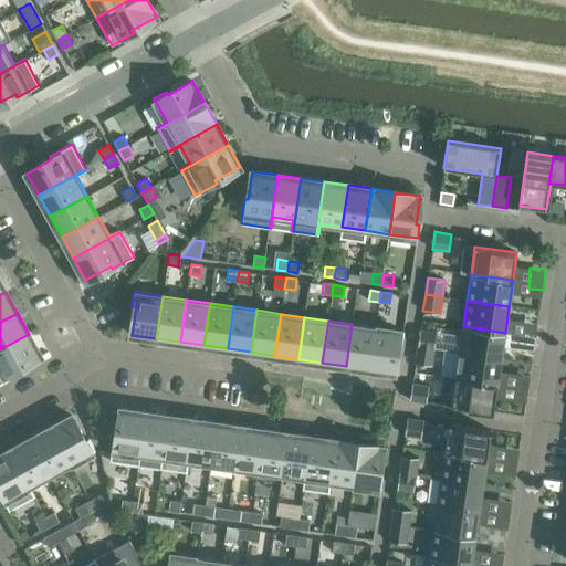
[(352,324),(346,366),(369,369),(376,327),(352,324)]
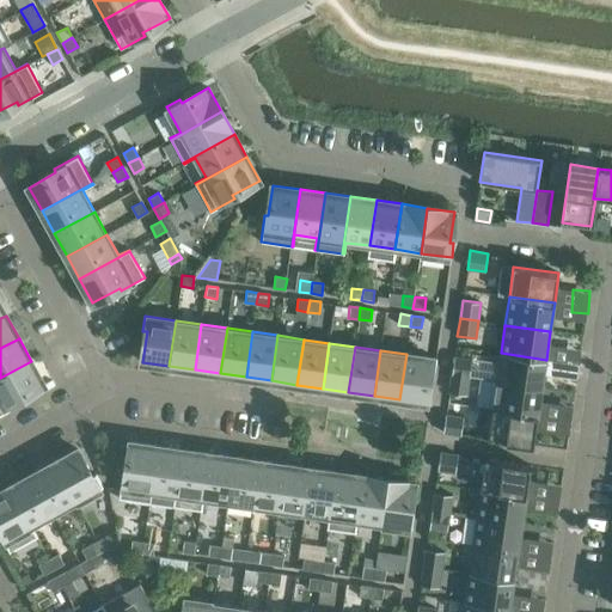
[(501,353),(496,381),(542,389),(546,360),(501,353)]
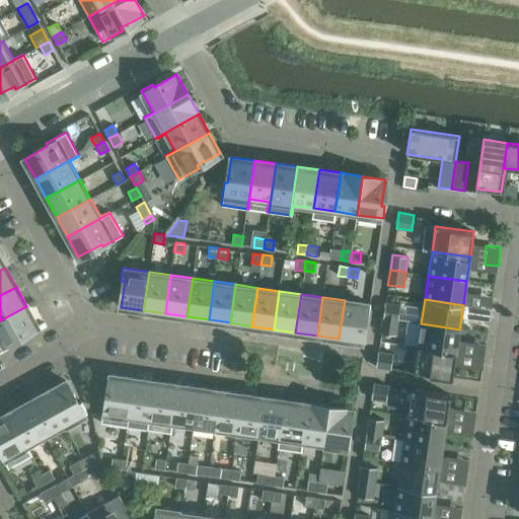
[(345,300),(339,339),(361,342),(365,316),(368,316),(370,304),(345,300)]
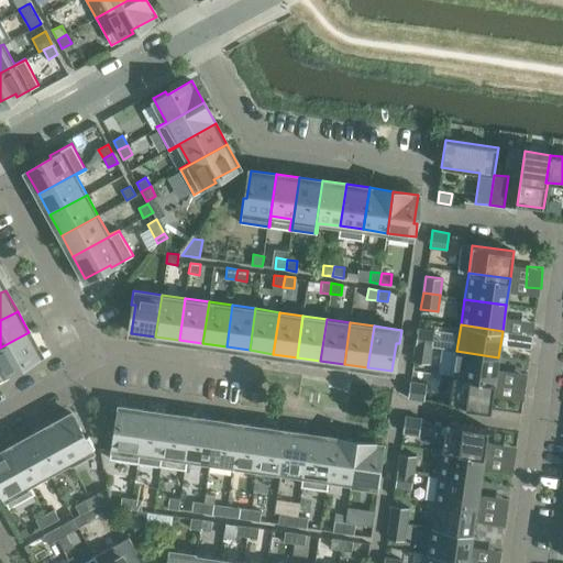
[(418,328),(416,345),(432,348),(434,330),(418,328)]
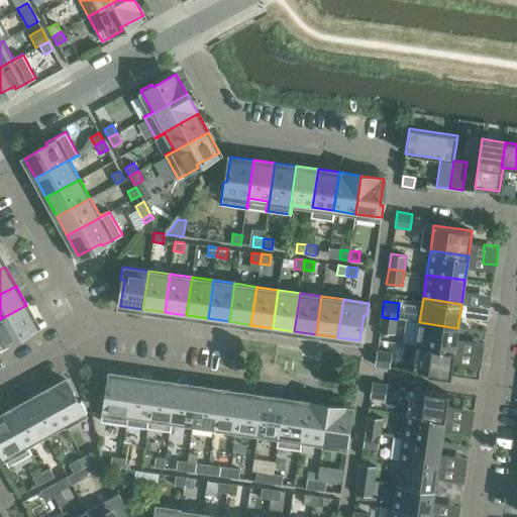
[(26,305),(0,319),(0,350),(17,342),(15,337),(37,324),(26,305)]
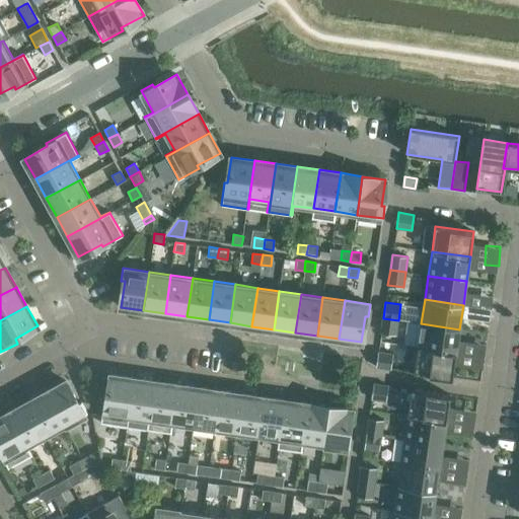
[(398,320),(383,318),(381,332),(396,336),(398,320)]
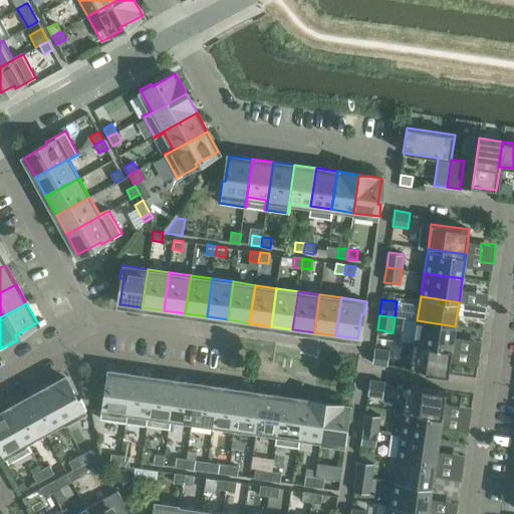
[(404,341),(404,342),(452,349),(455,326),(417,320),(414,343),(404,341)]
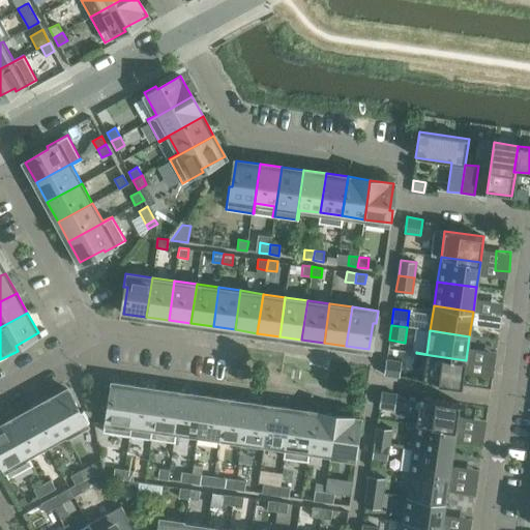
[(466,360),(416,353),(413,379),(462,386),(466,360)]
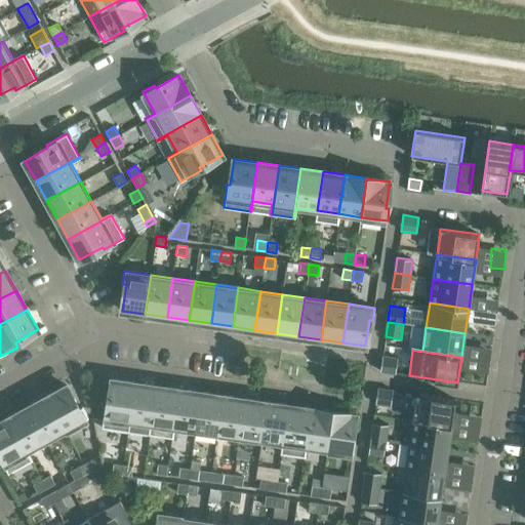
[(380,371),(396,373),(398,358),(382,356),(380,371)]
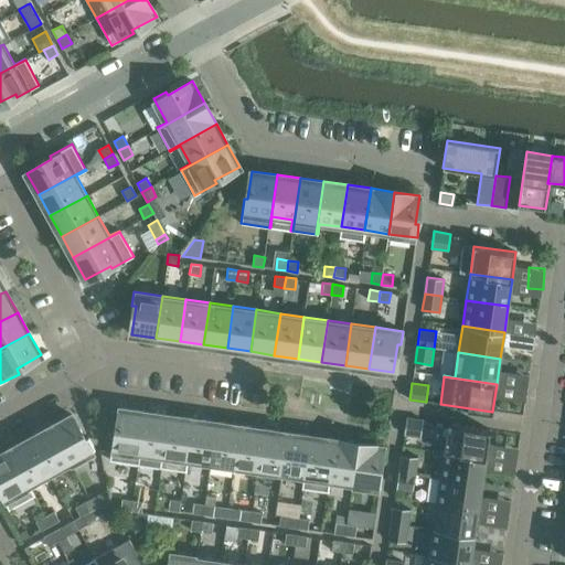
[(109,460),(138,465),(146,412),(120,408),(116,436),(113,436),(109,460)]
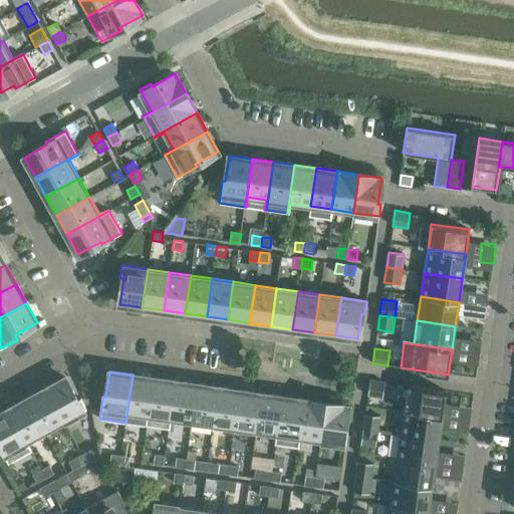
[(146,426),(147,426),(154,377),(133,374),(125,423),(126,423),(127,413),(147,416),(146,426)]
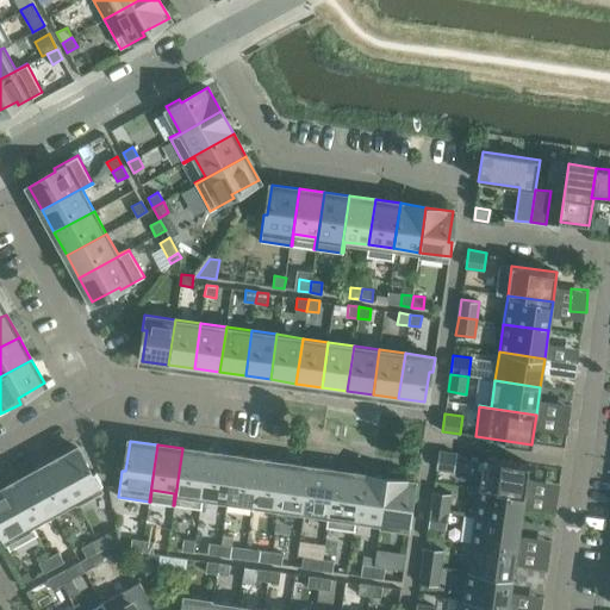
[(78,448),(54,461),(75,500),(103,486),(95,473),(92,474),(78,448)]
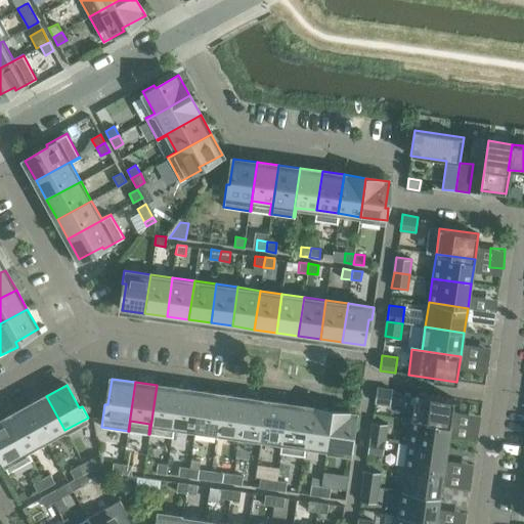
[(149,434),(171,437),(178,388),(157,385),(149,434)]
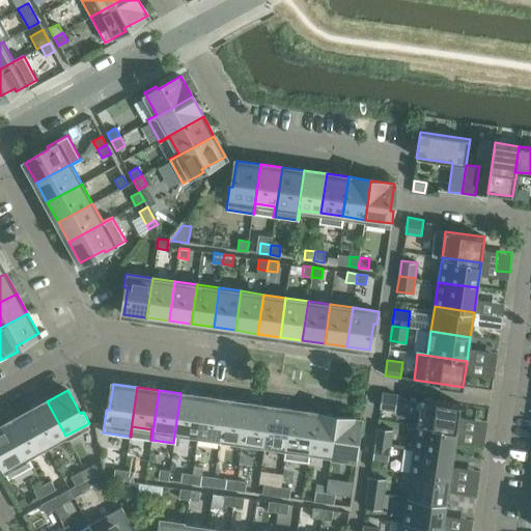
[(382,392),(380,408),(395,411),(397,395),(382,392)]
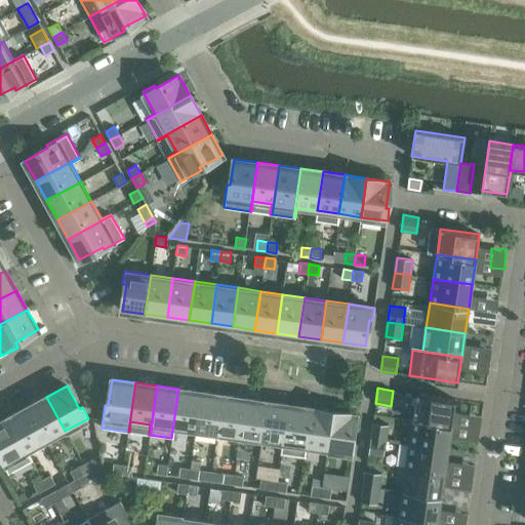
[(174,428),(195,431),(201,392),(178,389),(171,438),(173,438),(174,428)]
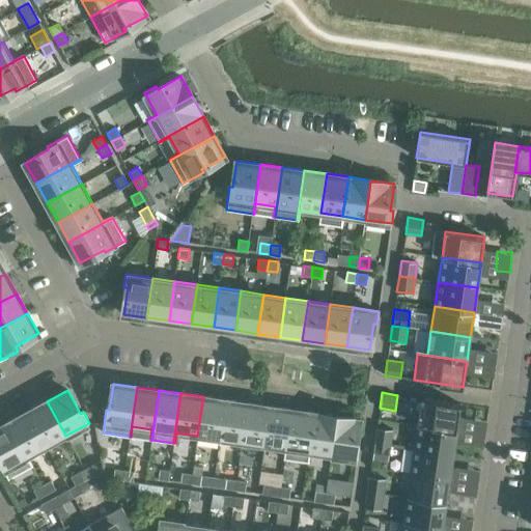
[(197,436),(220,439),(225,399),(203,396),(197,436)]
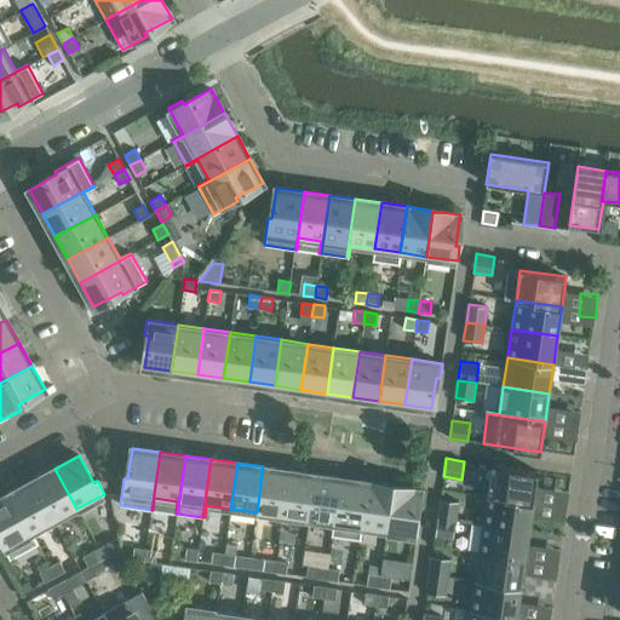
[(492,465),(487,495),(533,501),(538,471),(492,465)]
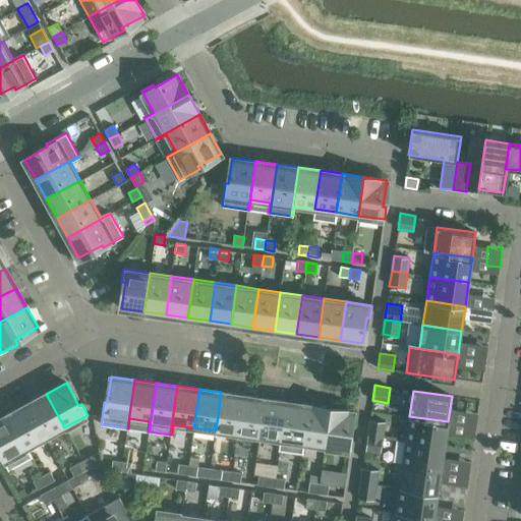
[(216,430),(237,433),(243,396),(221,392),(216,430)]
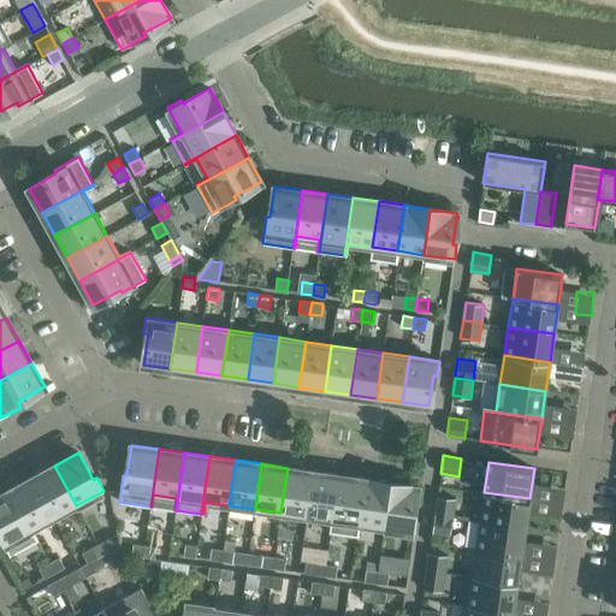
[(54,466),(9,491),(36,542),(39,540),(33,529),(76,505),(54,466)]
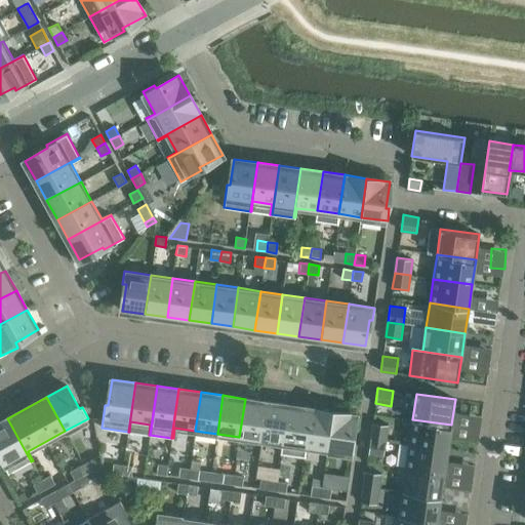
[(239,437),(261,441),(267,402),(245,399),(239,437)]
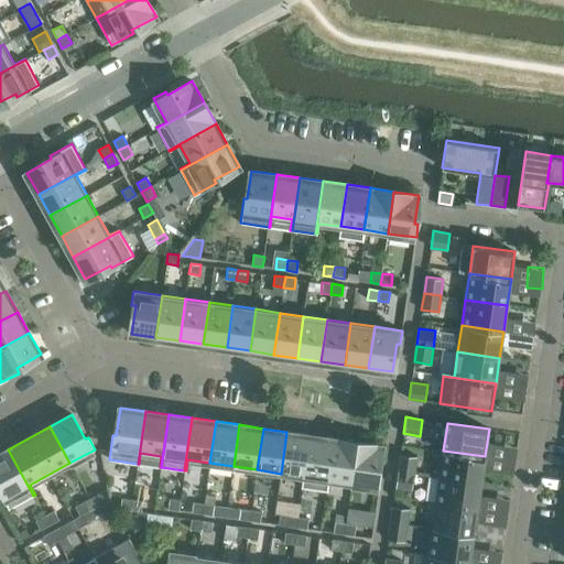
[(301,487),(303,488),(311,435),(286,432),(281,474),(303,476),(301,487)]
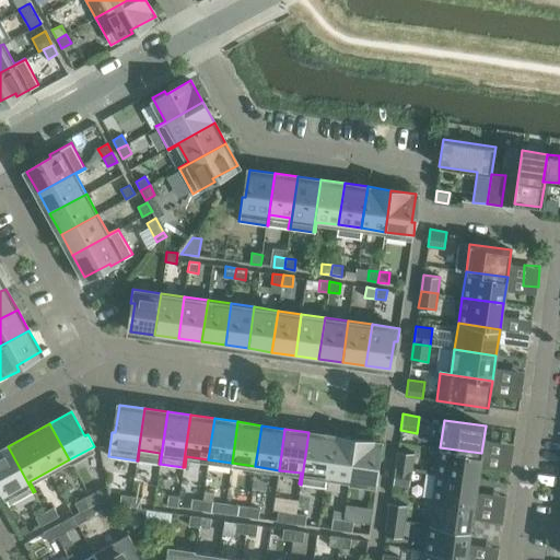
[(301,485),(324,488),(331,435),(308,432),(301,485)]
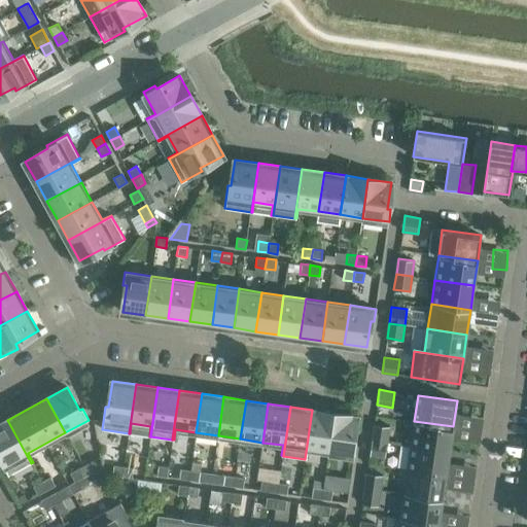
[(312,410),(305,459),(307,459),(308,449),(328,452),(334,413),(312,410)]
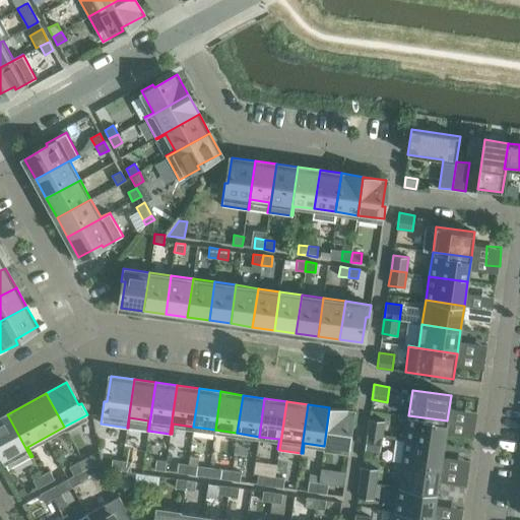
[(352,410),(329,407),(324,446),(349,450),(351,437),(348,437),(352,410)]
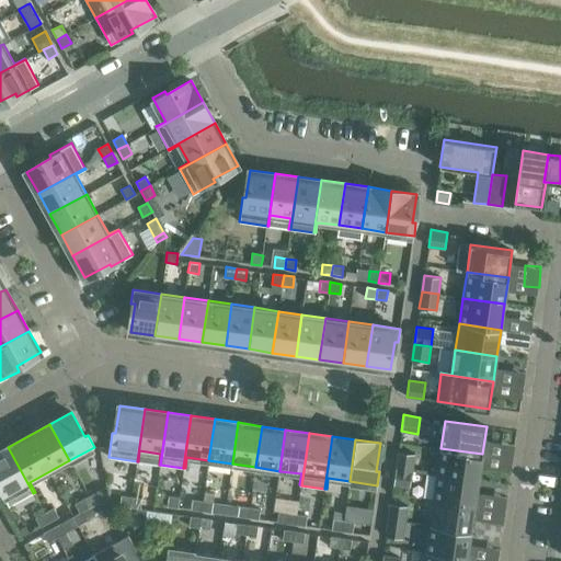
[(33,493),(8,447),(0,450),(0,491),(9,506),(33,493)]
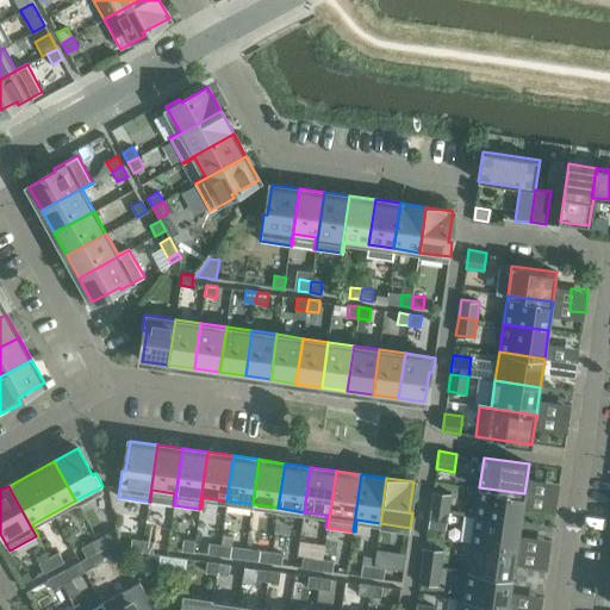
[(479,487),(475,516),(521,522),(524,493),(479,487)]
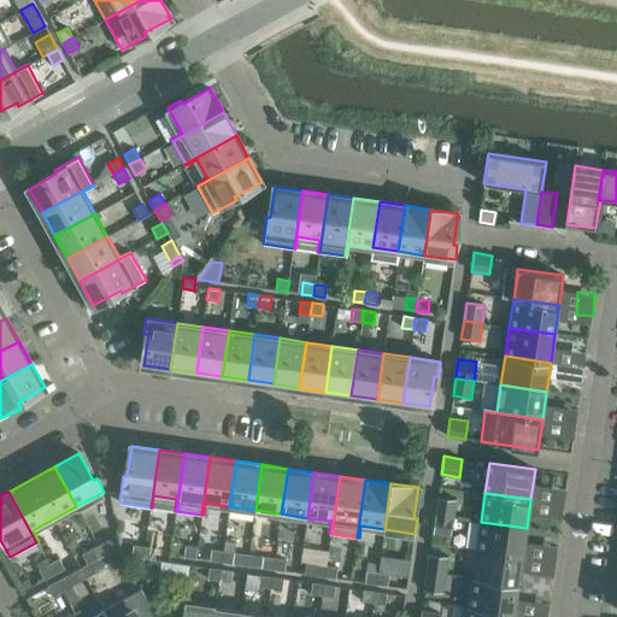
[(438,497),(435,515),(453,517),(457,499),(438,497)]
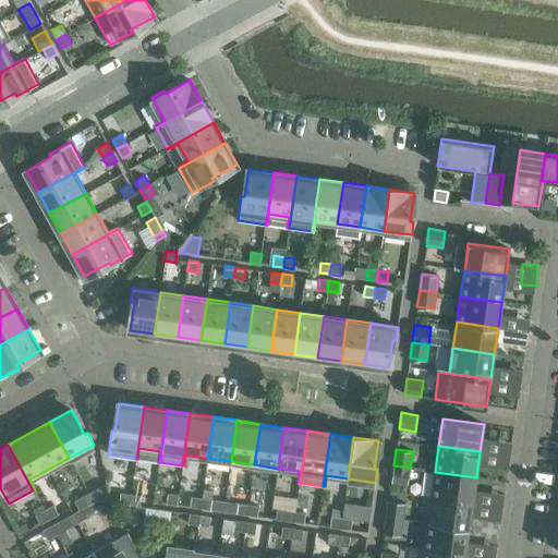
[(410,468),(393,465),(391,482),(408,484),(410,468)]
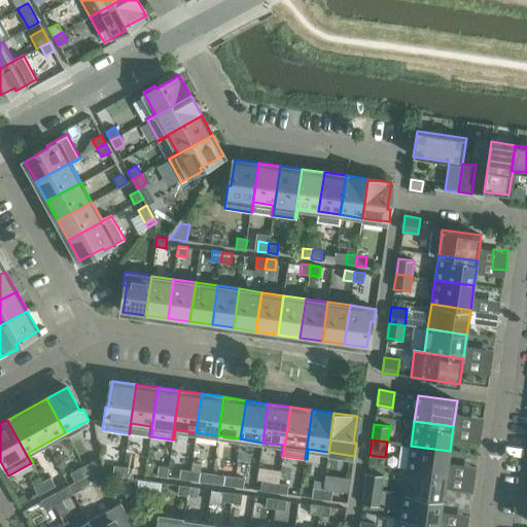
[(411,446),(407,469),(446,476),(450,451),(411,446)]
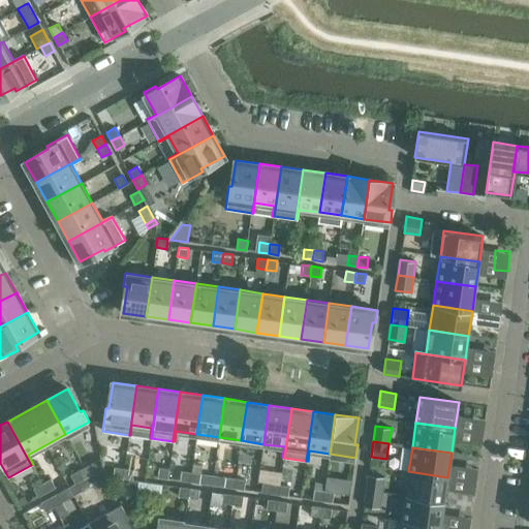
[(88,465),(79,470),(84,479),(93,474),(88,465)]
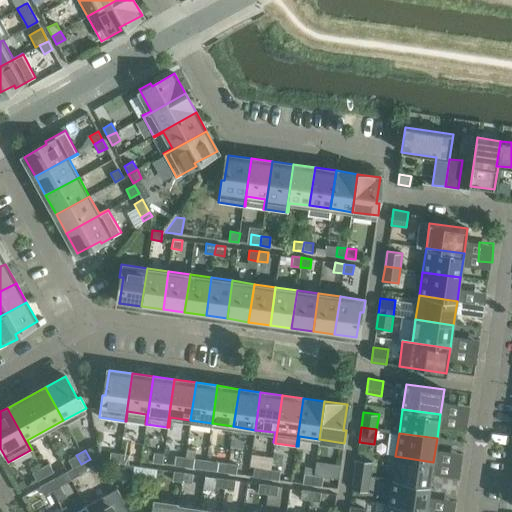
[(109,462),(118,463),(120,453),(111,452),(109,462)]
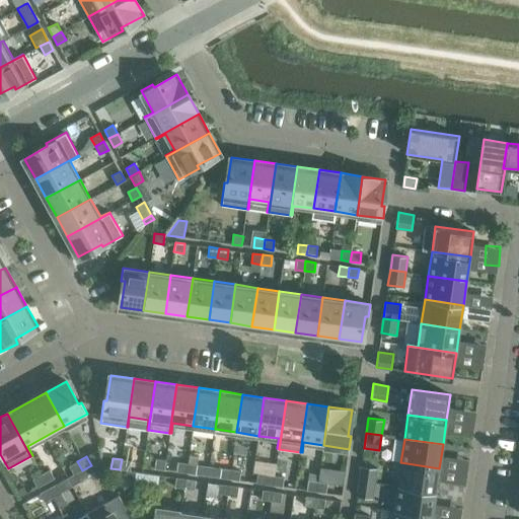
[(155,468),(164,469),(166,460),(156,458),(155,468)]
